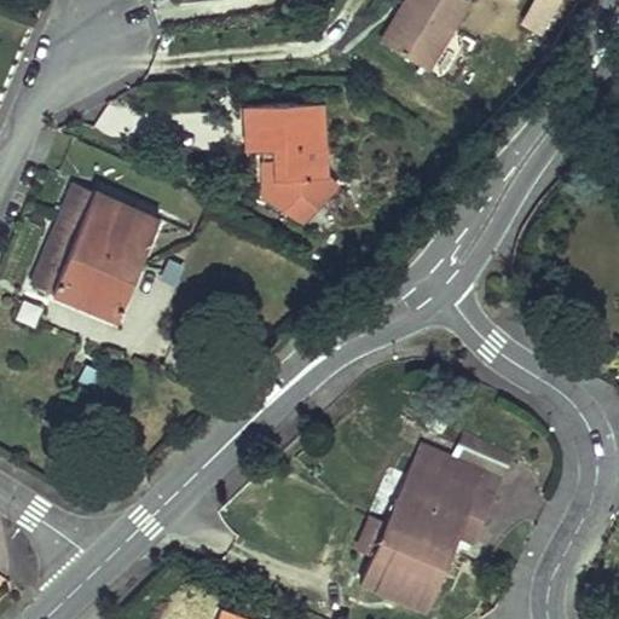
[(391,46),(426,68),(468,0),(406,0),(404,4),(414,9),(391,46)]
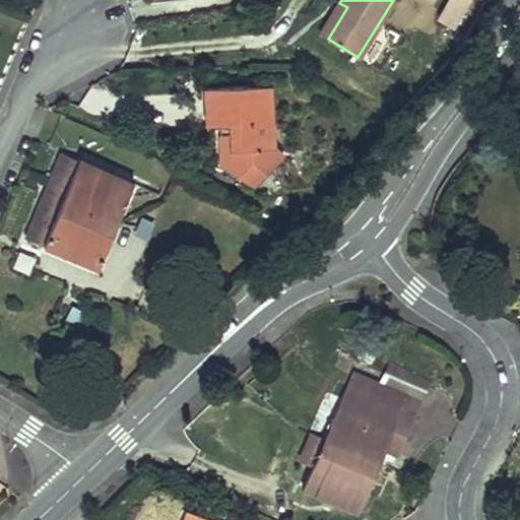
[(446,0),(435,22),(454,31),(469,0),(446,0)]
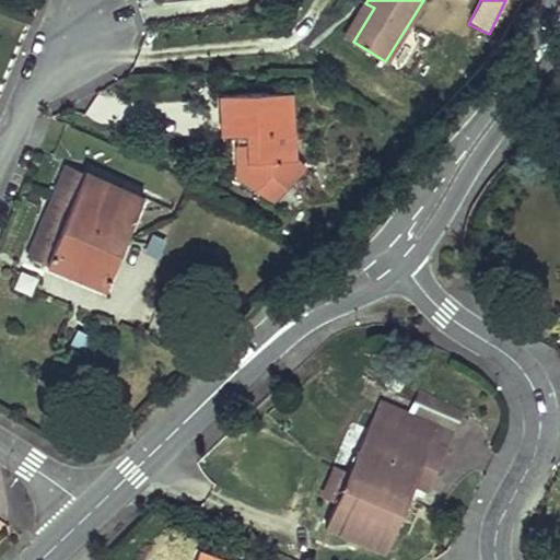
[(365,3),(345,36),(353,42),(374,8),(365,3)]
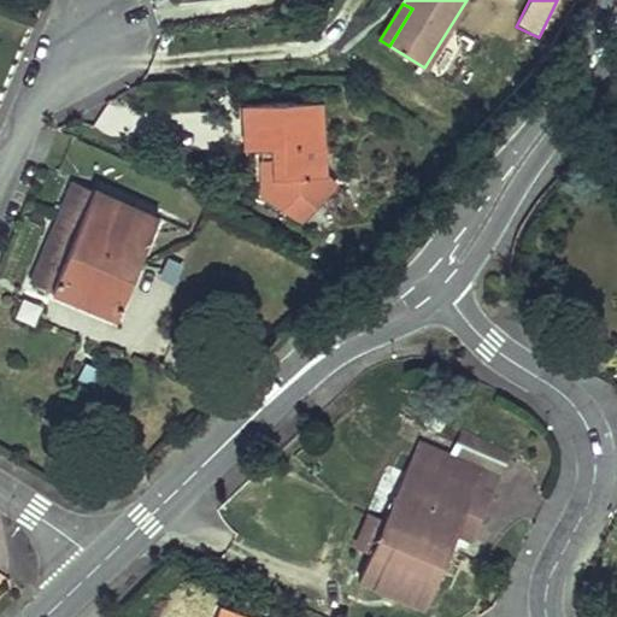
[(322,145),(318,101),(242,107),(244,127),(251,125),(252,148),(272,146),(274,158),(260,158),(262,195),(283,193),(281,210),(301,219),(336,183),(325,175),(323,145),(322,145)]
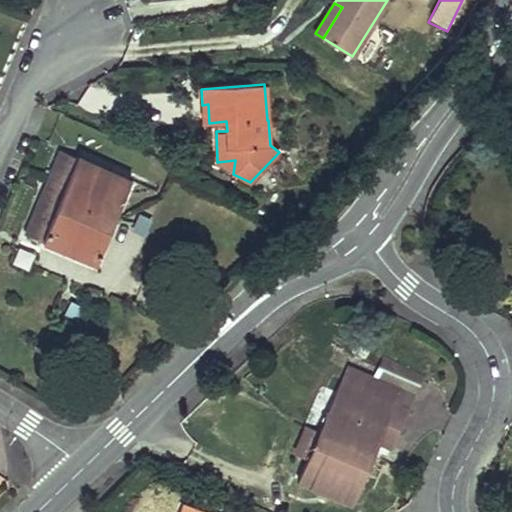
[(60,152),(41,196),(59,203),(78,159),(60,152)]
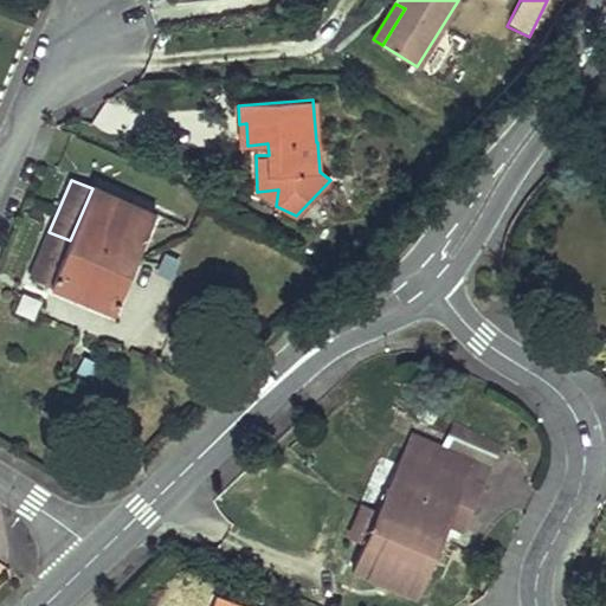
[(30,277),(113,314),(155,216),(92,188),(70,240),(62,258),(42,250),(30,277)]
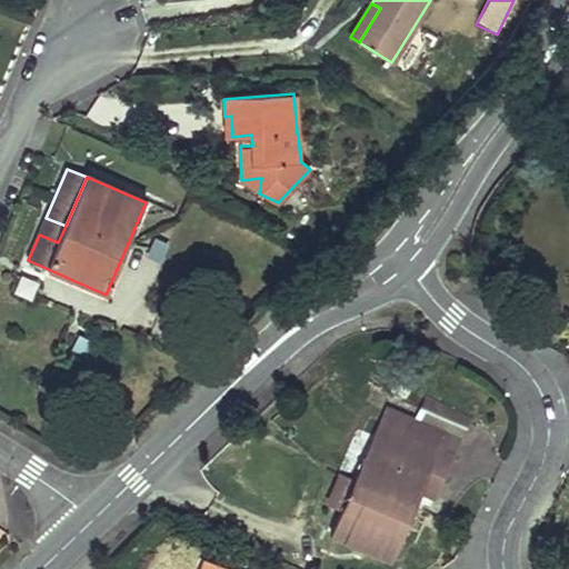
[(46,218),(39,235),(58,242),(66,226),(46,218)]
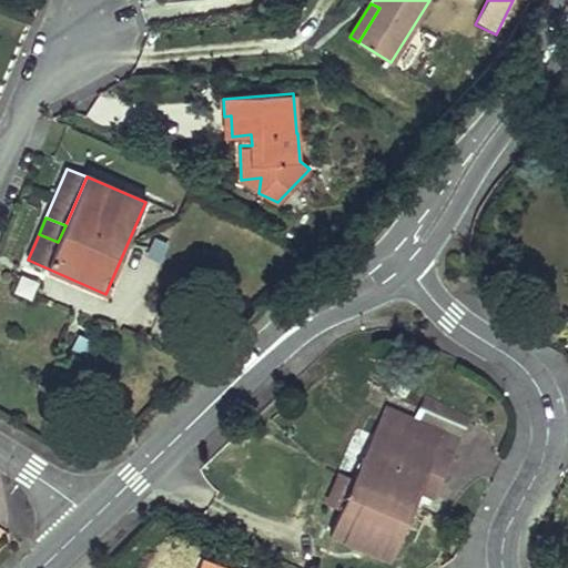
[(13,294),(30,301),(37,284),(19,277),(13,294)]
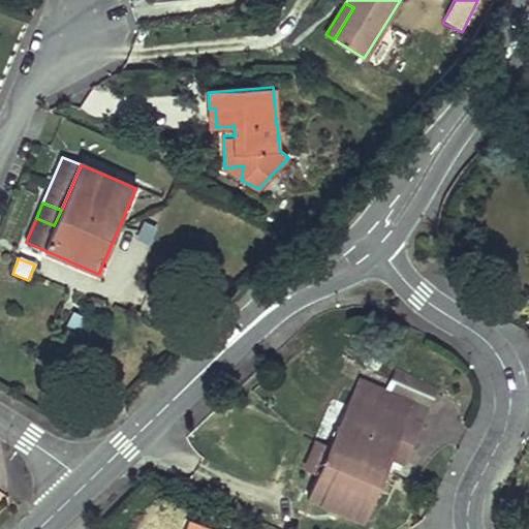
[(437,390),(395,371),(386,391),(429,409),(437,390)]
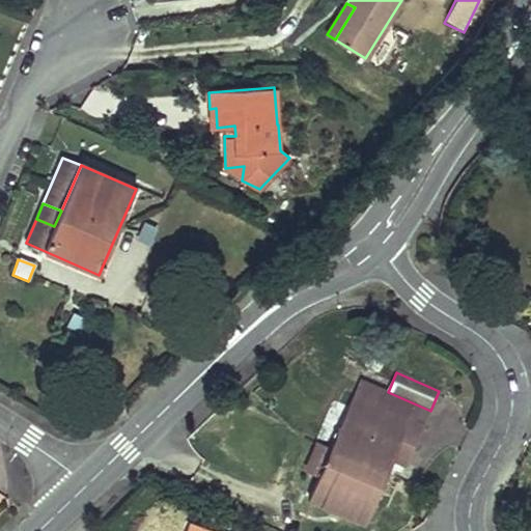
[(411,421),(417,407),(361,382),(331,450),(320,446),(309,470),(320,474),(309,500),(366,524),(395,457),(411,421)]
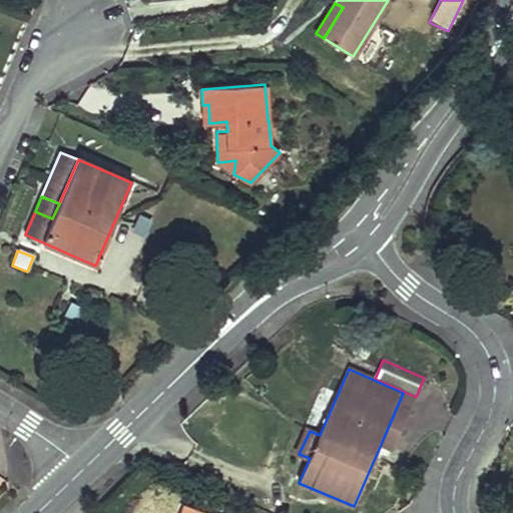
[(408,412),(397,407),(382,442),(392,447),(408,412)]
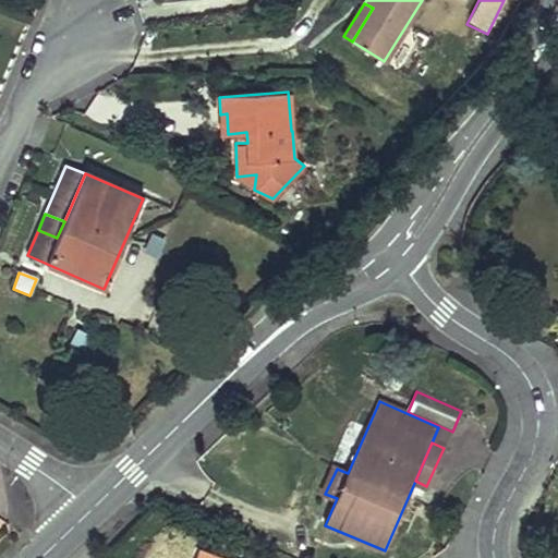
All buildings are outlined.
